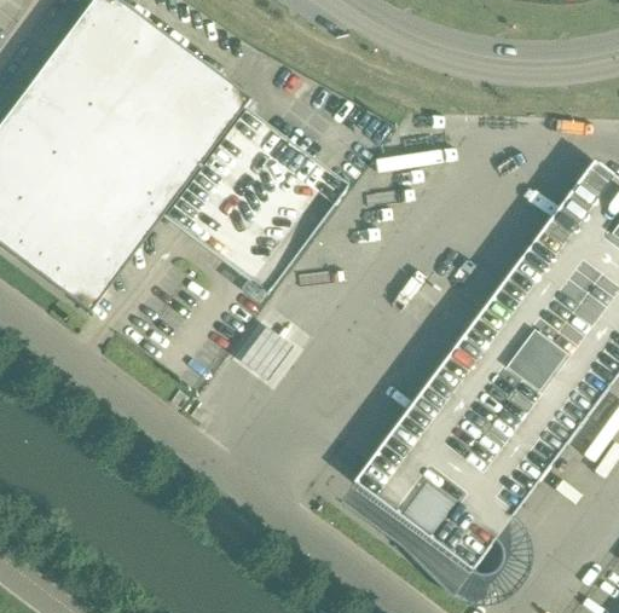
[(92,0),(0,123),(0,243),(91,311),(252,97),(122,0),(92,0)]
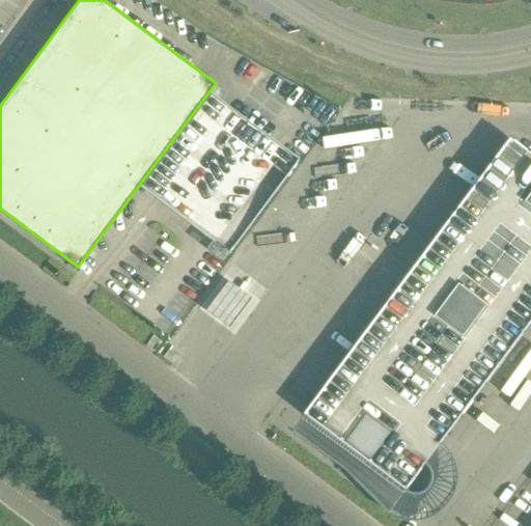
[(530,151),(509,136),(439,230),(472,255),(521,292),(530,299),(530,151)]
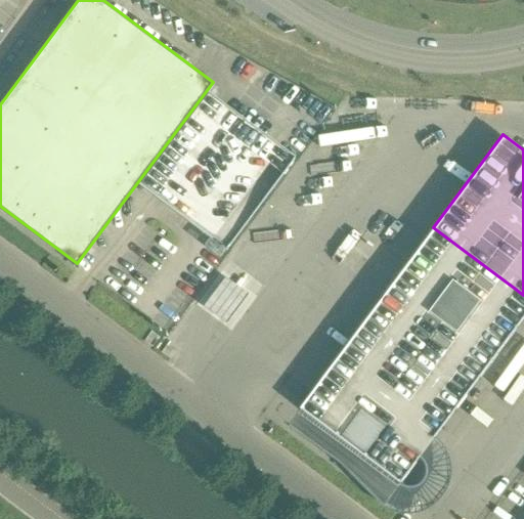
[(397,275),(391,284),(424,308),(474,346),(491,358),(523,313),(523,295),(514,288),(466,252),(433,227),(409,259),(407,258),(396,274),(397,275)]
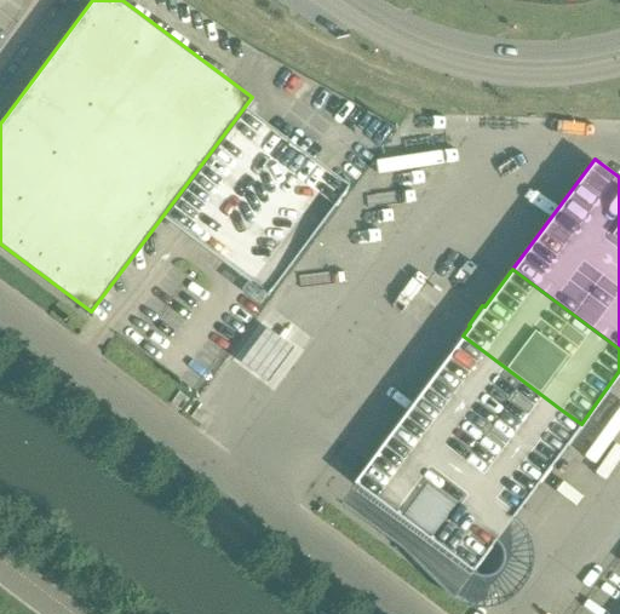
[(463,336),(388,435),(428,464),(506,523),(511,516),(581,424),(561,409),(501,365),(463,336)]
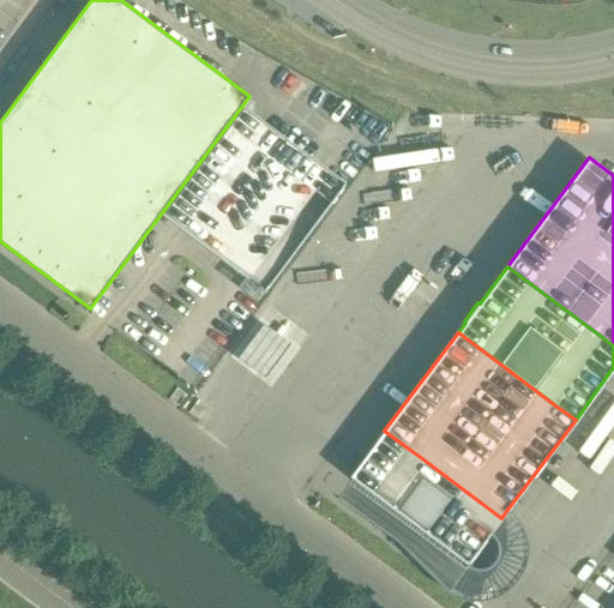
[(205,408),(194,399),(188,408),(199,416),(205,408)]
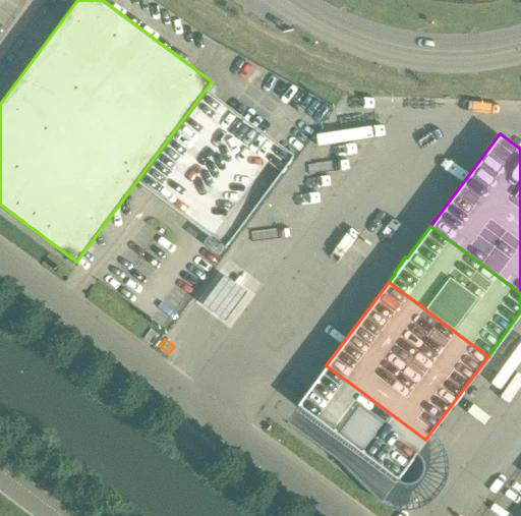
[(359,390),(326,365),(293,409),(286,419),(360,475),(360,474),(394,500),(396,501),(397,501),(399,502),(401,502),(402,501),(404,500),(406,498),(408,496),(408,493),(408,492),(408,490),(407,488),(406,486),(405,485),(396,479),(425,440),(359,390)]
